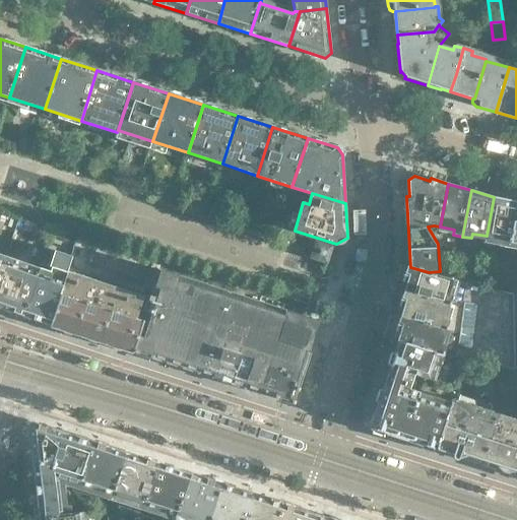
[(509,247),(516,212),(516,202),(494,197),(487,236),(486,238),(501,241),(500,246),(509,247)]
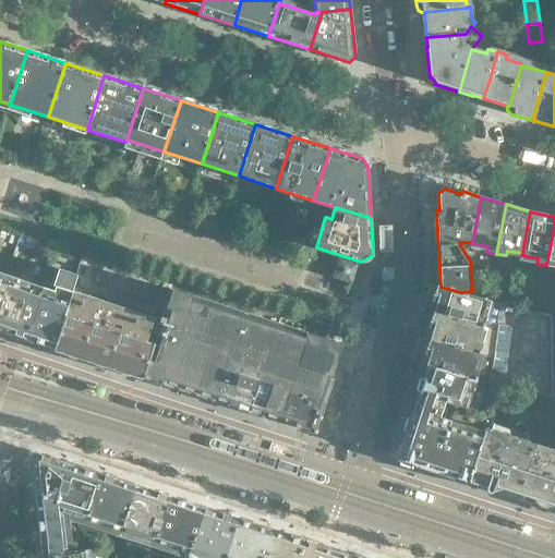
[(106,282),(110,270),(112,264),(99,261),(94,278),(106,282)]
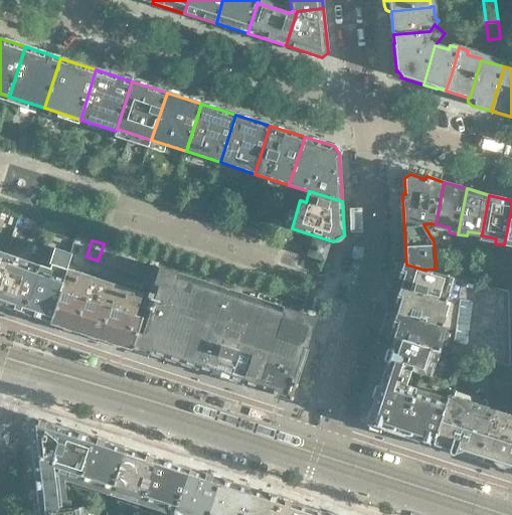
[(325,260),(330,245),(315,240),(311,255),(325,260)]
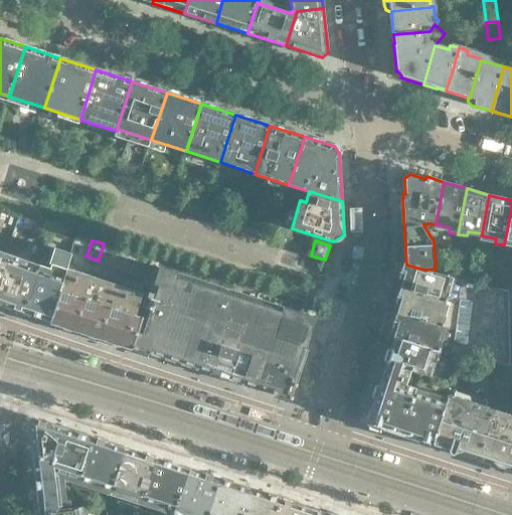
[(50,322),(67,269),(72,254),(54,248),(49,264),(52,265),(49,275),(38,271),(24,314),(50,322)]
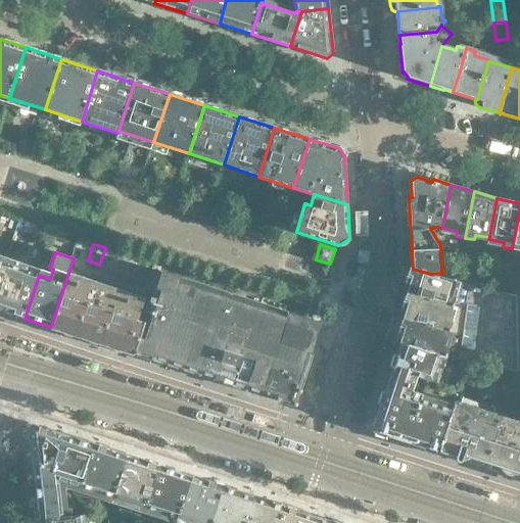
[(125,273),(129,260),(103,253),(99,265),(125,273)]
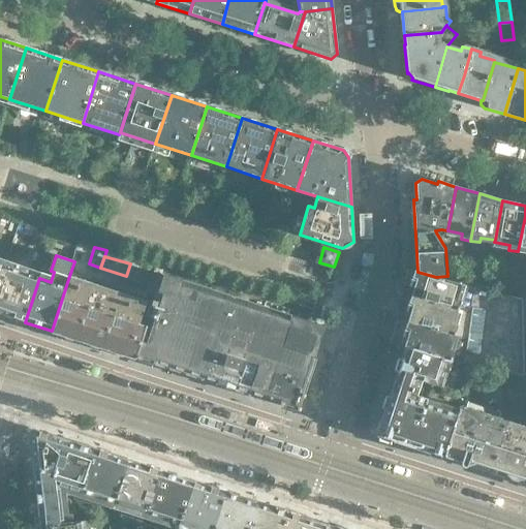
[(152,284),(156,273),(130,263),(126,276),(152,284)]
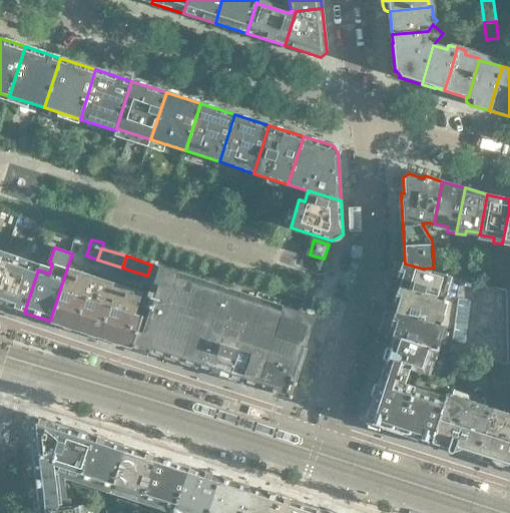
[(0,305),(24,313),(38,270),(7,260),(0,282),(0,305)]
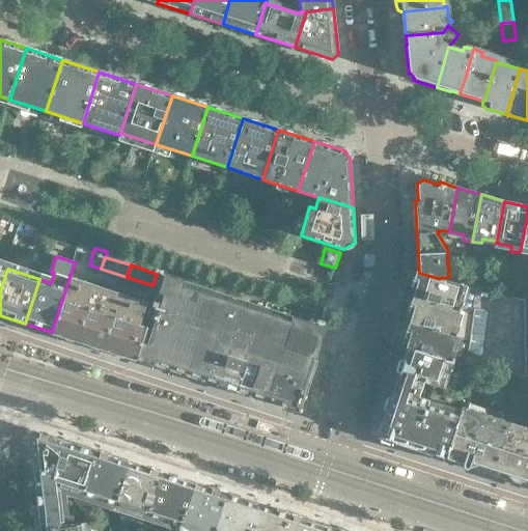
[(473,315),(475,307),(477,289),(464,286),(438,278),(419,273),(414,288),(418,289),(415,299),(460,312),(460,311),(473,315)]
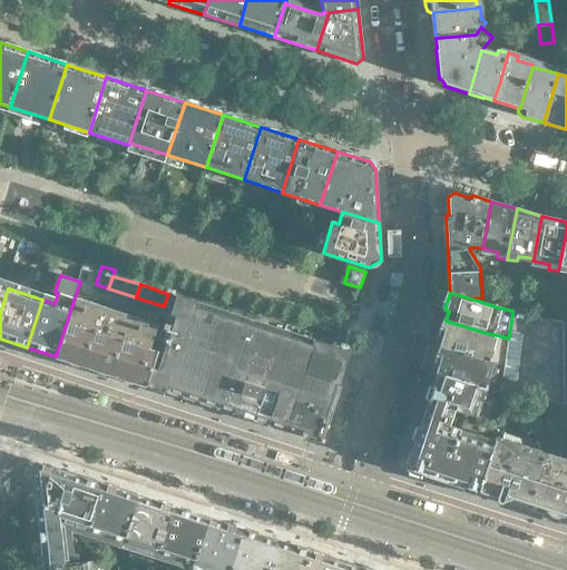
[(328,425),(352,353),(176,296),(158,352),(150,350),(158,324),(130,315),(111,374),(323,442),(329,425),(328,425)]
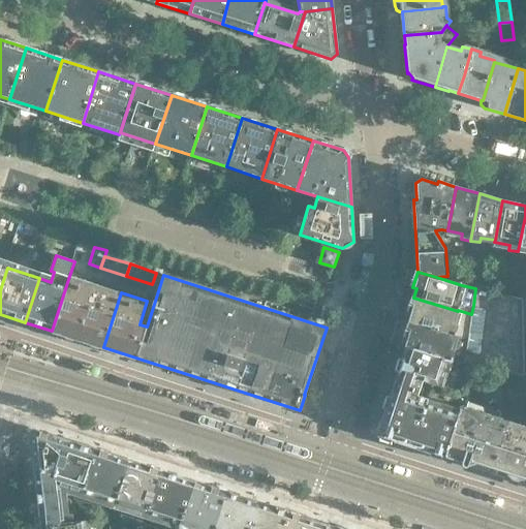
[(78,339),(95,284),(69,276),(52,331),(78,339)]
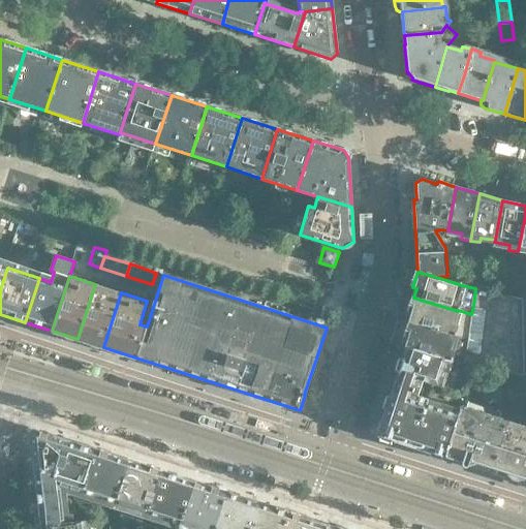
[(103,347),(121,292),(95,284),(78,339),(103,347)]
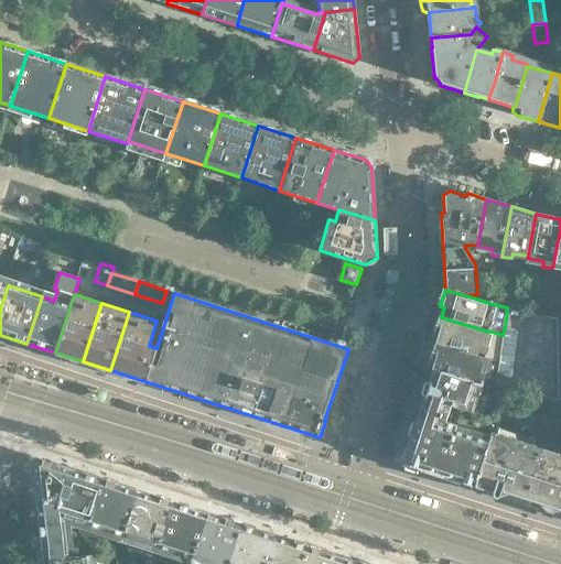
[(547,335),(547,316),(507,307),(505,326),(547,335)]
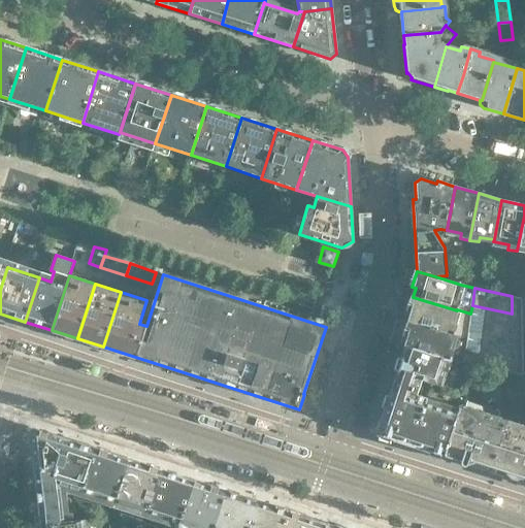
[(514,373),(512,314),(472,305),(470,314),(457,309),(457,310),(413,297),(409,310),(411,312),(413,312),(409,321),(454,334),(454,335),(467,339),(464,363),(514,373)]
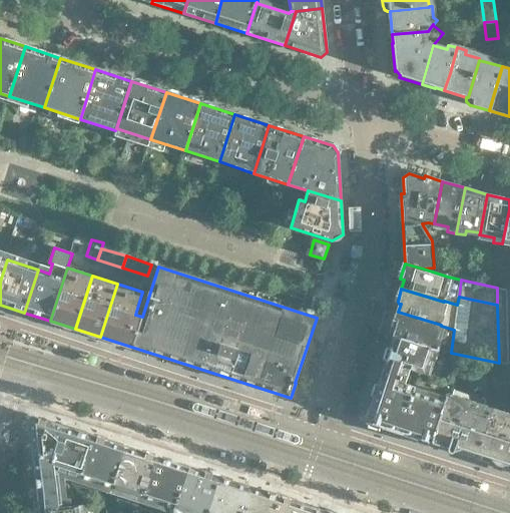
[(451,353),(454,330),(441,326),(441,325),(398,312),(394,328),(397,329),(395,337),(437,351),(438,351),(451,353)]
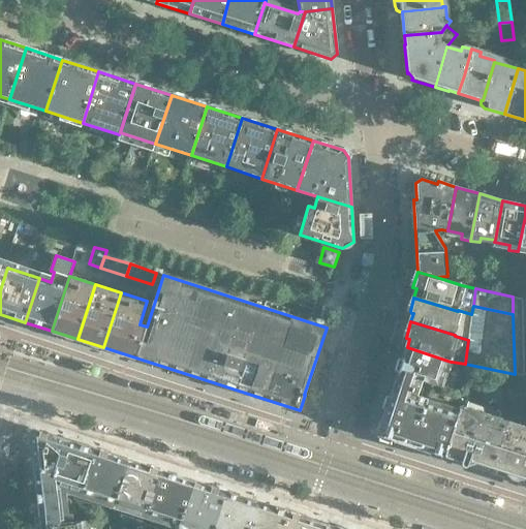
[(442,387),(452,362),(451,362),(407,347),(393,392),(411,398),(418,379),(423,381),(442,387)]
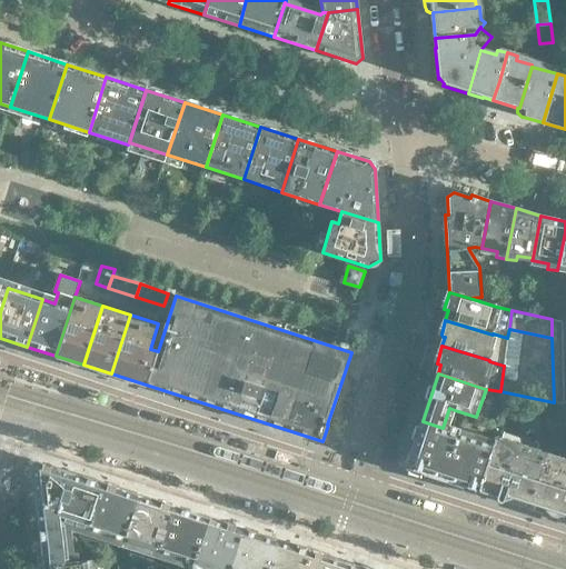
[(443,480),(459,429),(449,426),(455,410),(449,408),(443,428),(423,421),(407,469),(443,480)]
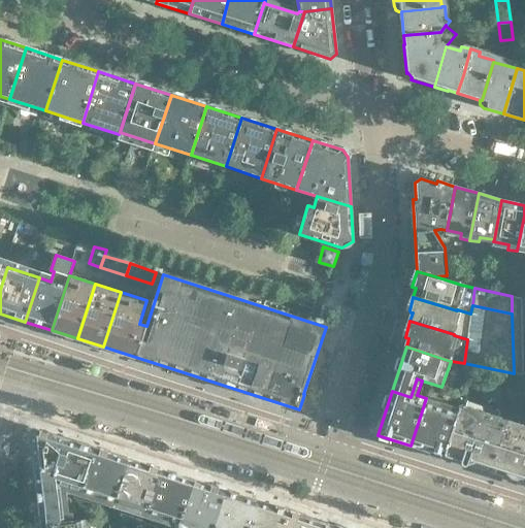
[(444,457),(458,414),(457,413),(434,406),(436,401),(426,398),(411,446),(444,457)]
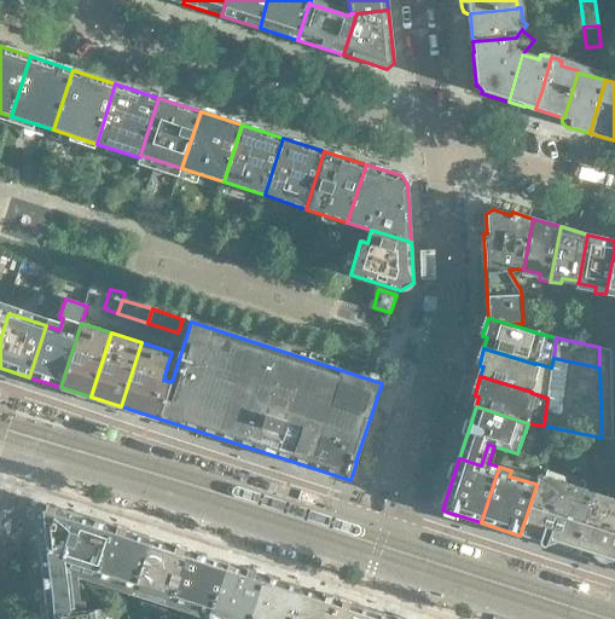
[(574,553),(593,492),(585,489),(584,493),(546,481),(547,478),(539,474),(535,484),(537,485),(520,536),(574,553)]
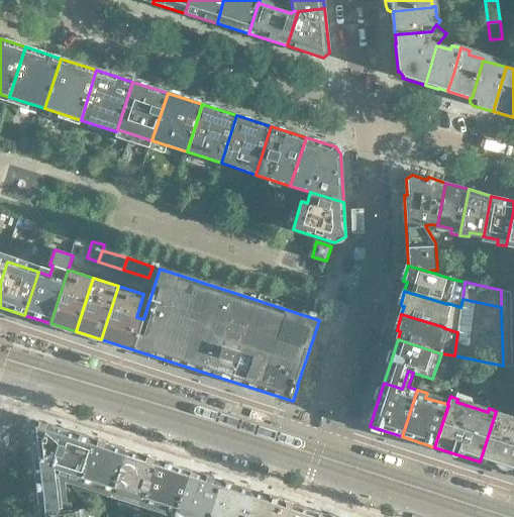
[(513,420),(502,417),(503,413),(496,411),(480,461),(513,472),(513,420)]
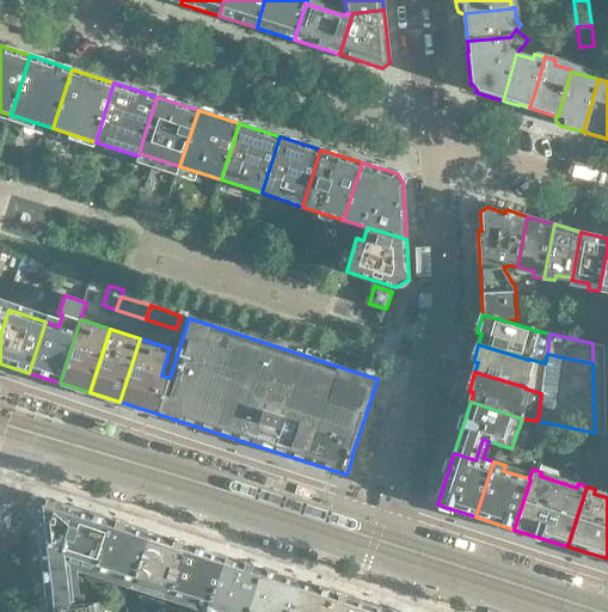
[(61,546),(74,508),(34,495),(38,539),(61,546)]
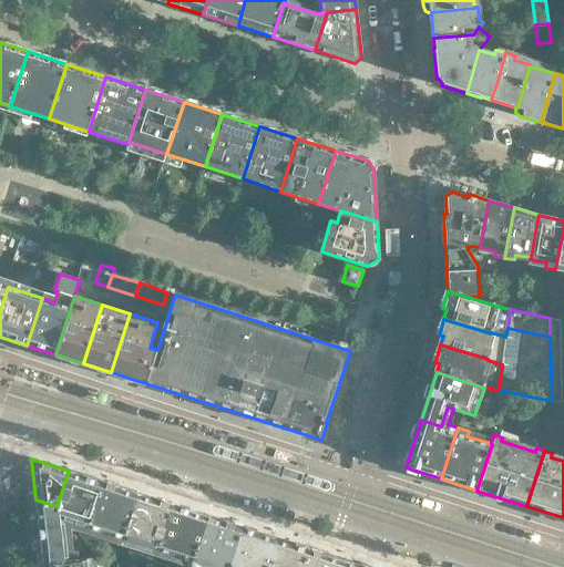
[(88,528),(103,482),(69,471),(57,506),(58,517),(65,519),(65,521),(88,528)]
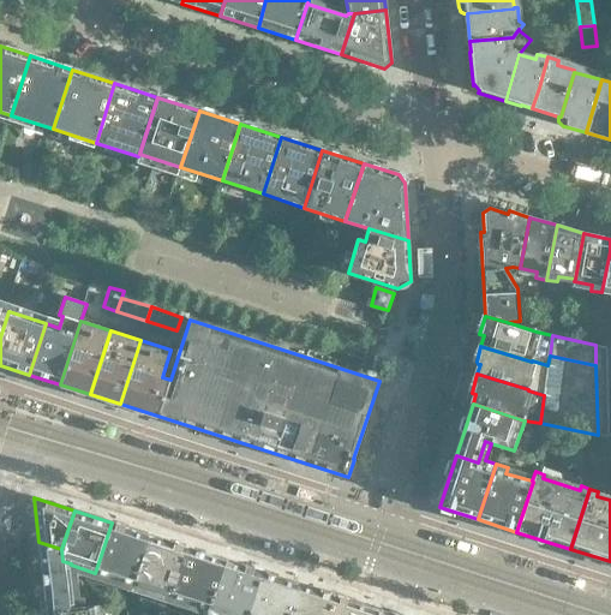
[(131,591),(149,535),(112,523),(95,573),(121,581),(119,587),(131,591)]
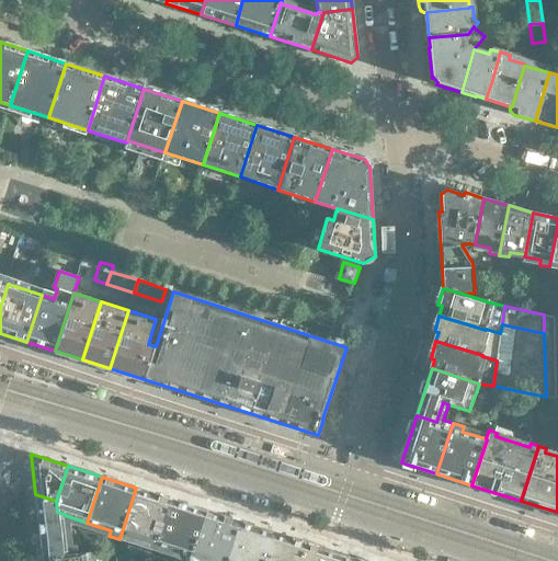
[(156,545),(171,499),(136,488),(120,539),(132,542),(133,537),(156,545)]
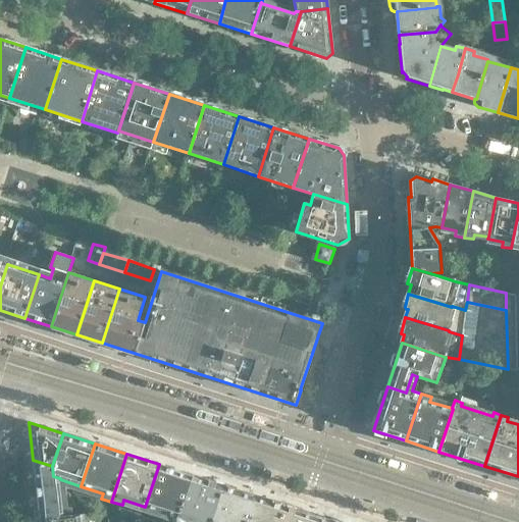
[(63,509),(60,479),(60,478),(53,476),(52,466),(33,460),(40,519),(73,515),(72,508),(63,509)]
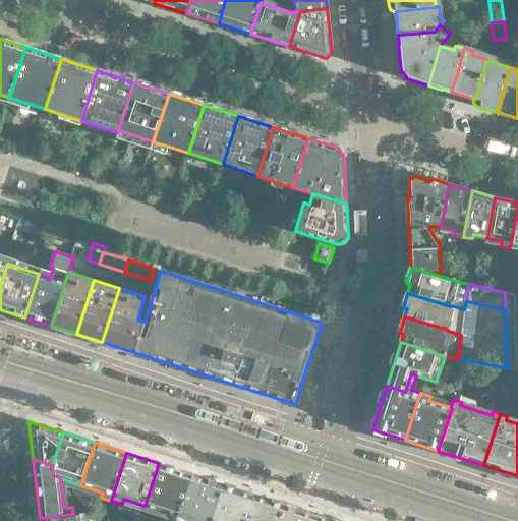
[(175,520),(190,473),(159,463),(145,506),(146,506),(166,512),(164,517),(175,520)]
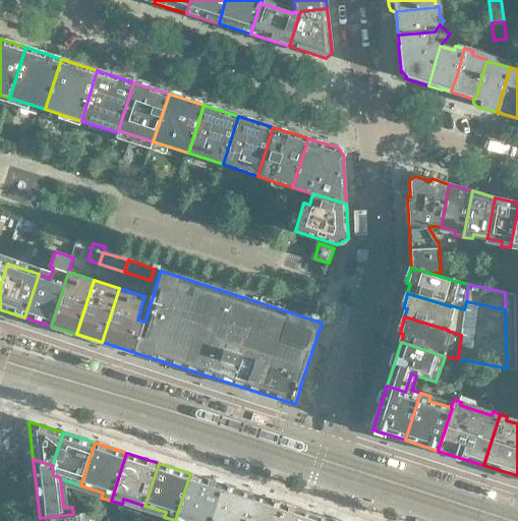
[(192,520),(209,520),(222,483),(190,473),(175,520),(186,520),(187,519),(192,520)]
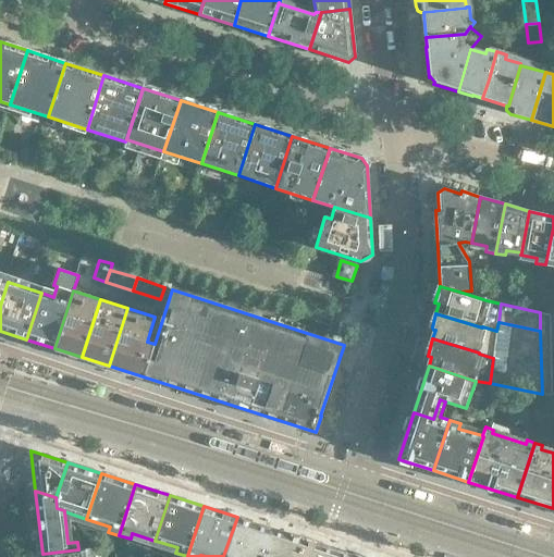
[(260,556),(270,528),(237,517),(223,556),(260,556)]
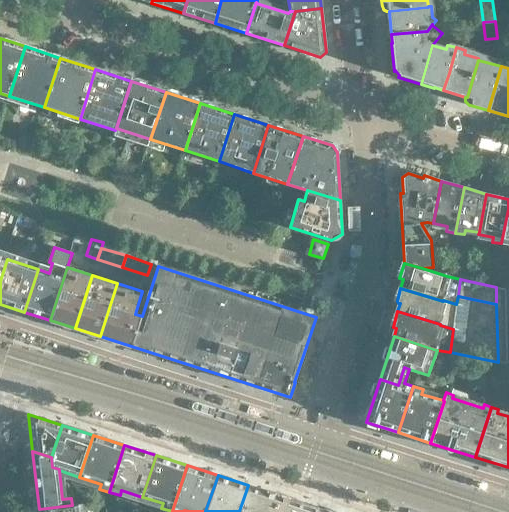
[(273,511),(279,495),(248,485),(239,511),(273,511)]
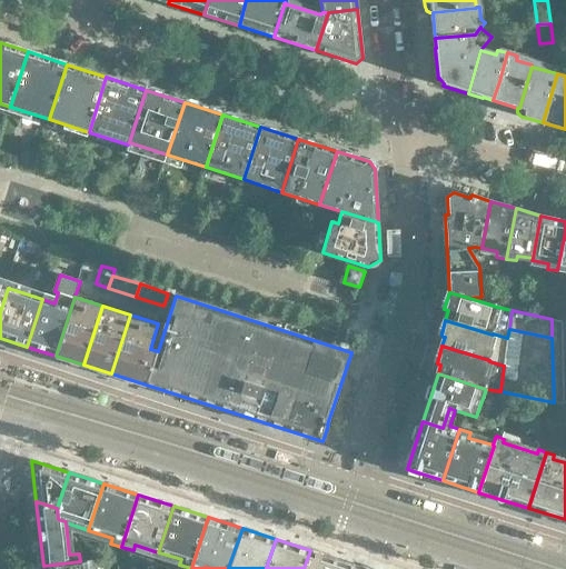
[(343,568),(345,561),(310,550),(304,568),(343,568)]
